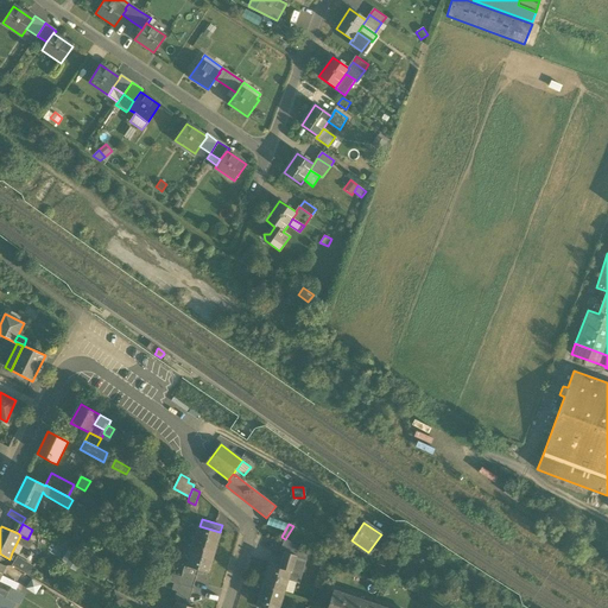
[(200,526),(194,546),(214,552),(220,532),(200,526)]
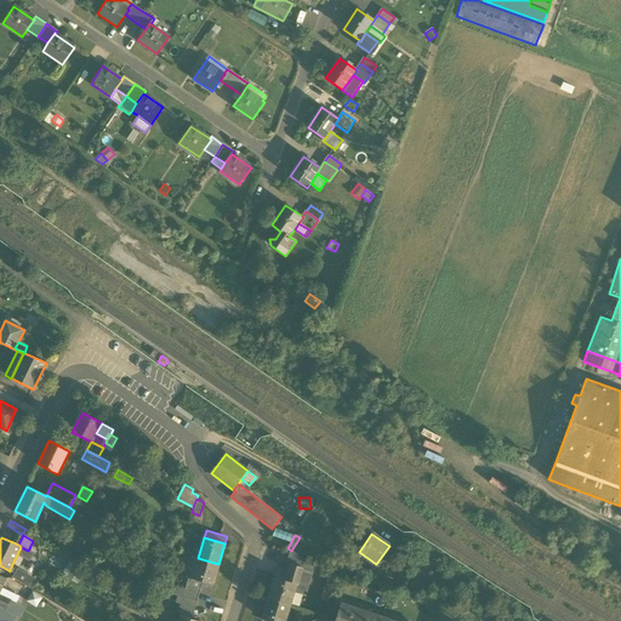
[(28,551),(21,547),(17,554),(23,558),(29,560),(33,553),(28,551)]
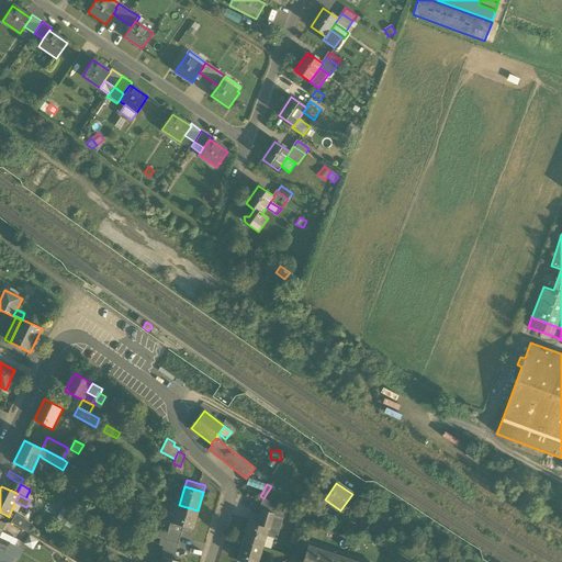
[(262,510),(274,514),(277,507),(262,497),(259,509),(262,510)]
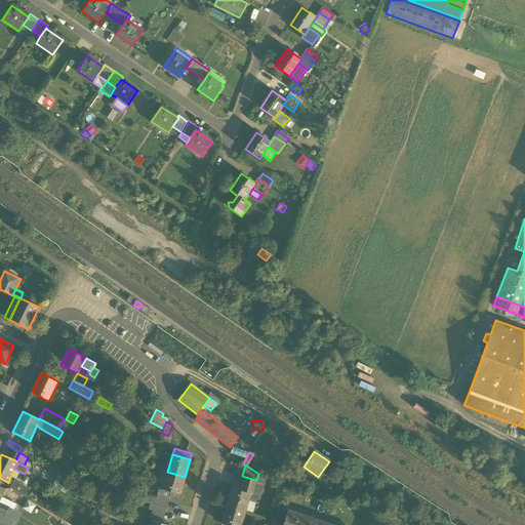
[(282,475),(297,486),(303,478),(287,468),(282,475)]
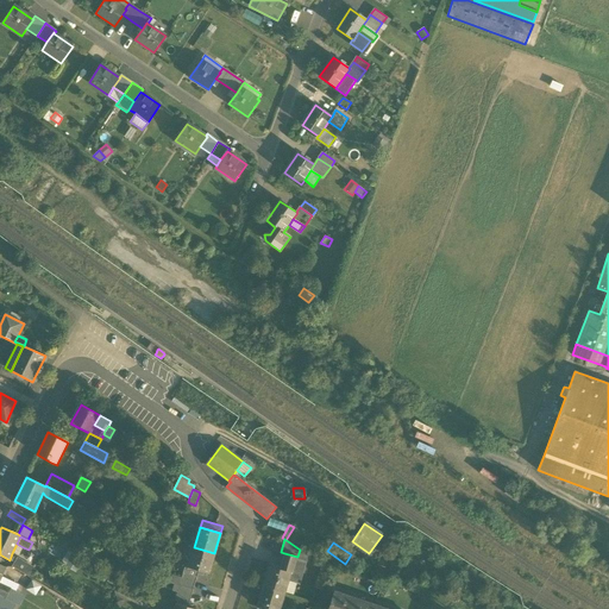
[(19,556),(23,547),(17,544),(12,553),(19,556)]
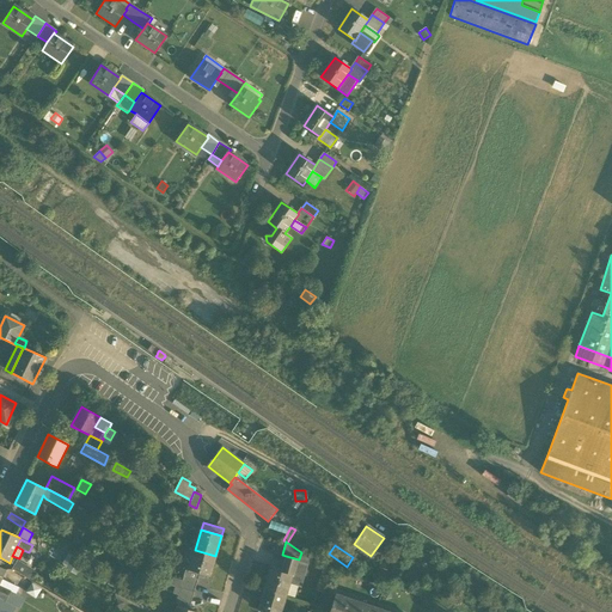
[(209,576),(215,556),(195,550),(189,570),(209,576)]
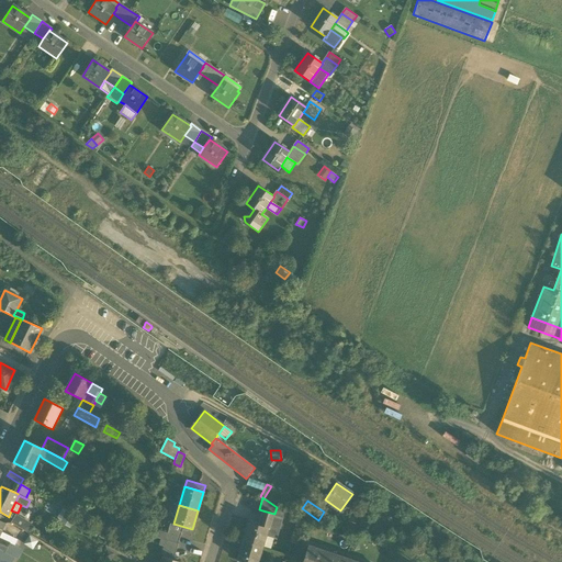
[(56,520),(60,523),(66,513),(67,510),(63,507),(56,520)]
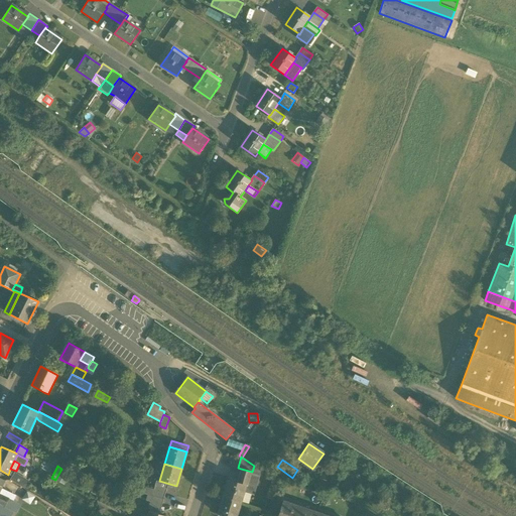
[(254,466),(252,472),(247,486),(245,486),(244,492),(251,494),(253,495),(261,470),(254,466)]
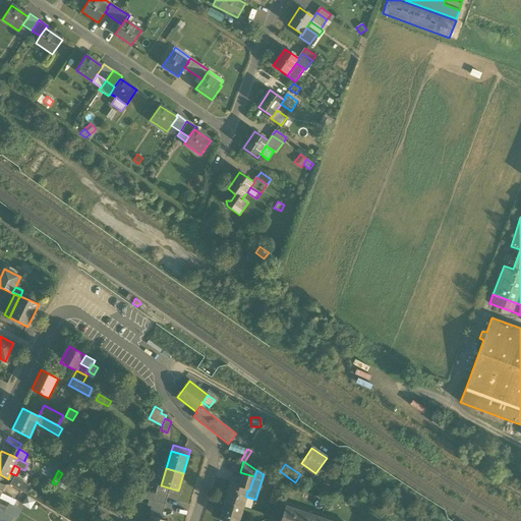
[(248,489),(247,490),(249,490),(254,476),(243,473),(239,487),(248,489)]
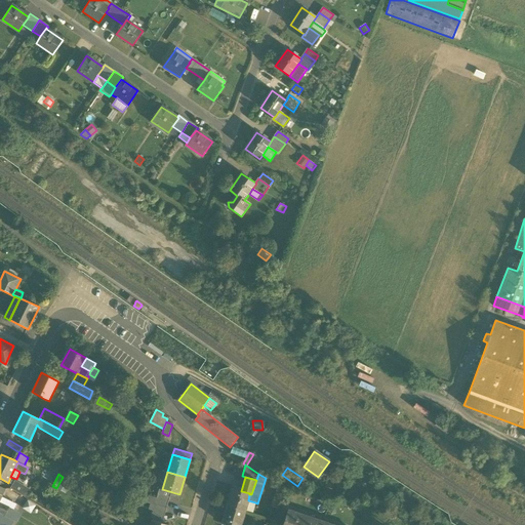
[(71,484),(62,479),(56,488),(66,493),(71,484)]
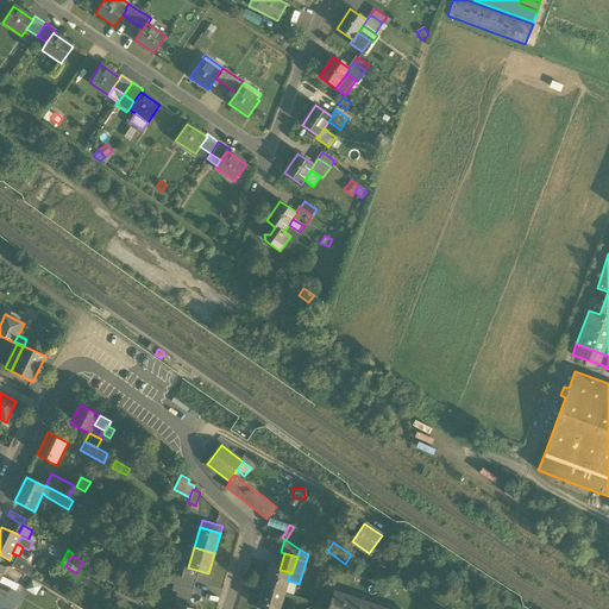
[(12,566),(29,576),(32,569),(17,559),(12,566)]
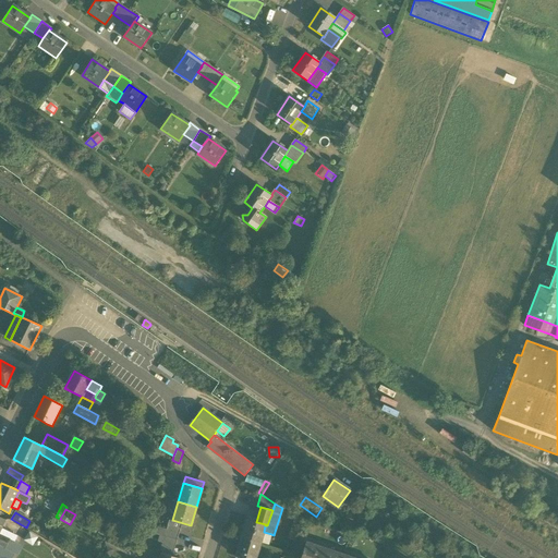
[(301,521),(294,517),(288,538),(295,541),(301,521)]
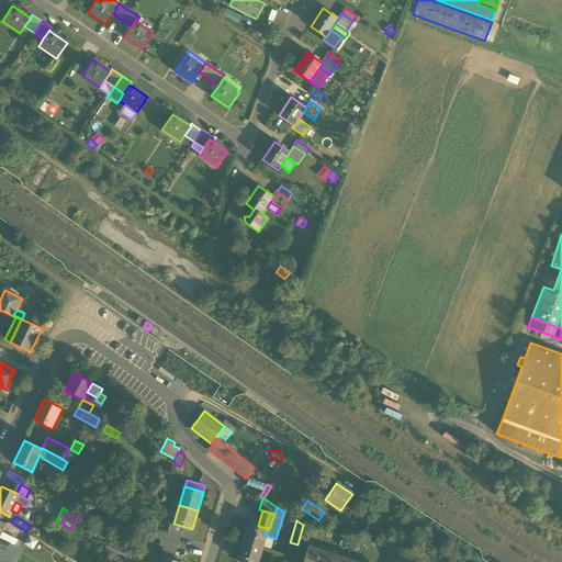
[(356,524),(348,521),(345,528),(352,531),(356,524)]
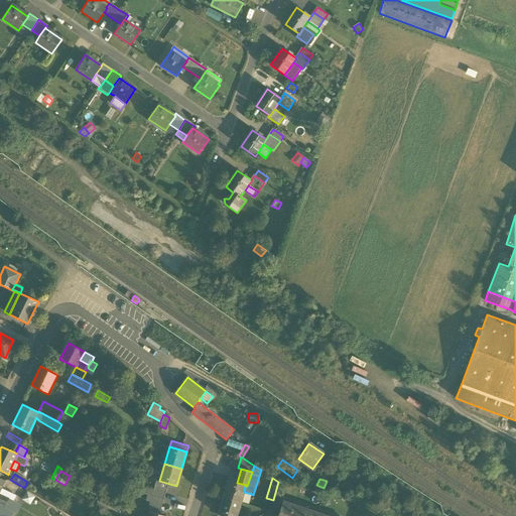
[(241,502),(244,492),(245,486),(246,485),(237,483),(228,480),(223,498),(241,503),(241,502)]
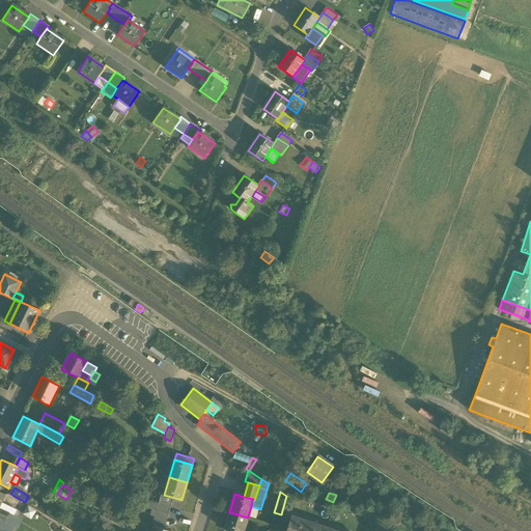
[(93,503),(84,496),(80,502),(90,508),(93,503)]
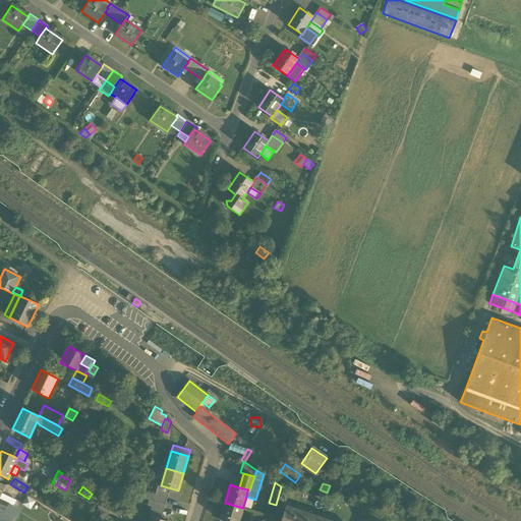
[(356,491),(348,487),(345,496),(353,500),(356,491)]
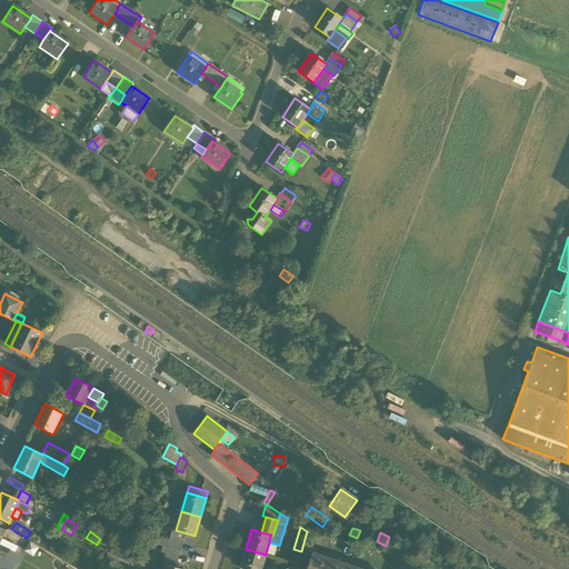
[(9,542),(0,538),(0,539),(0,546),(9,550),(10,547),(9,542)]
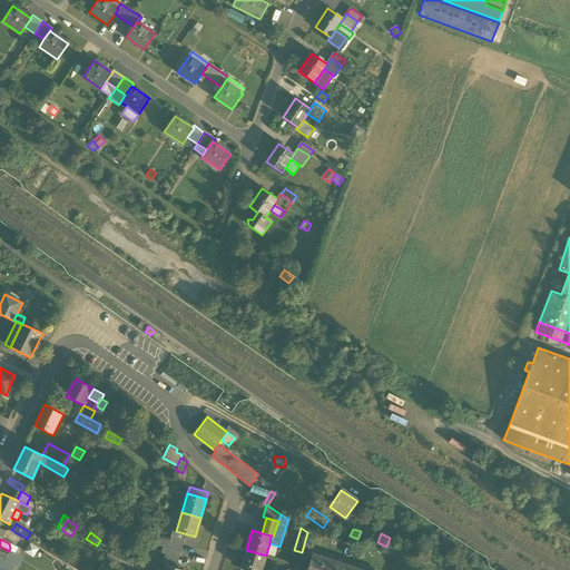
[(170,541),(168,548),(180,551),(183,544),(170,541)]
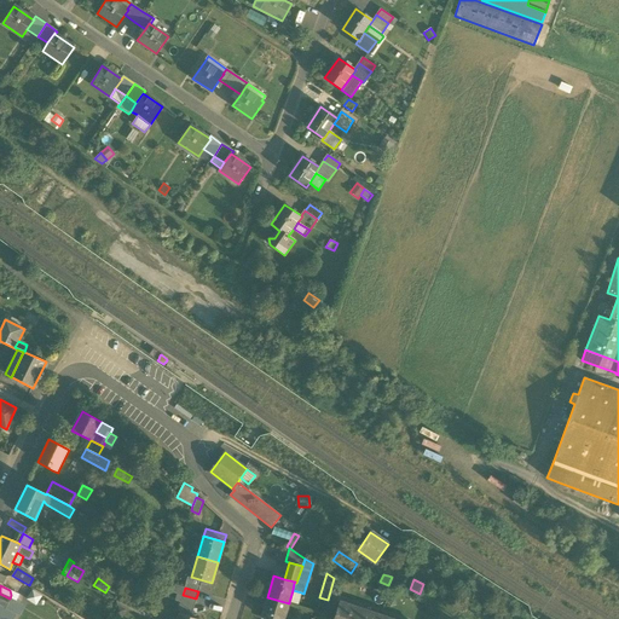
[(42,596),(33,589),(25,600),(35,606),(42,596)]
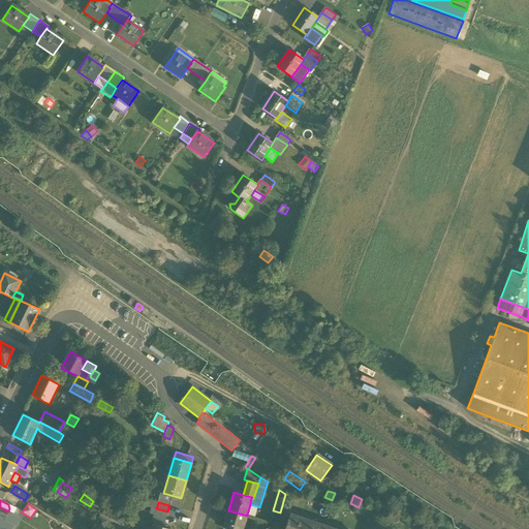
[(8,511),(14,515),(17,508),(8,504),(9,508),(8,511)]
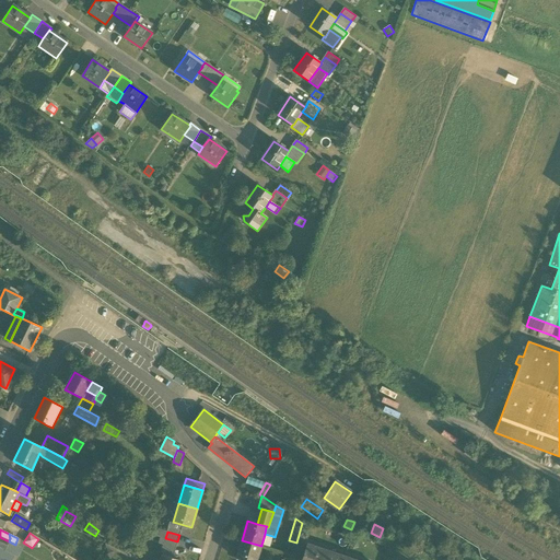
[(270,547),(272,536),(265,534),(261,545),(270,547)]
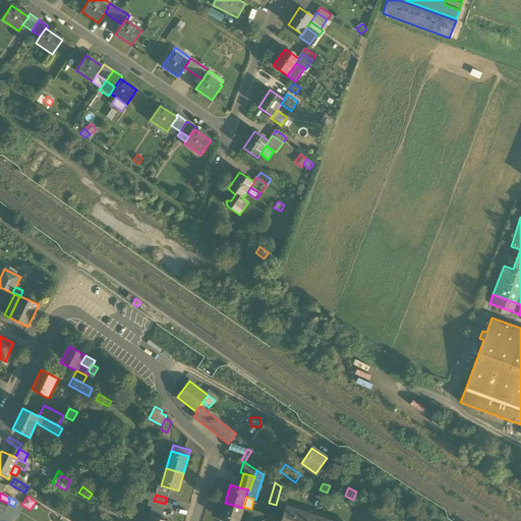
[(0,508),(5,511),(8,504),(0,500),(0,508)]
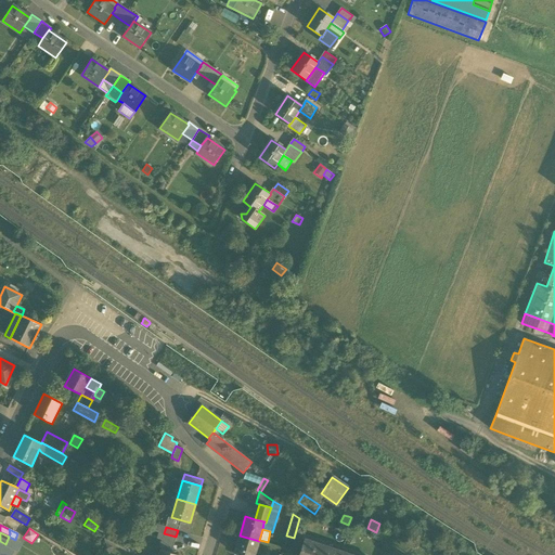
[(173,544),(176,537),(164,533),(162,541),(173,544)]
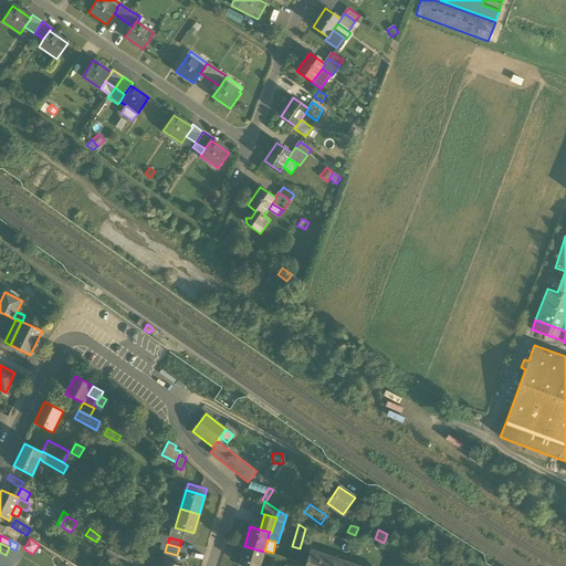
[(243,565),(259,565),(264,552),(244,546),(239,565),(243,565)]
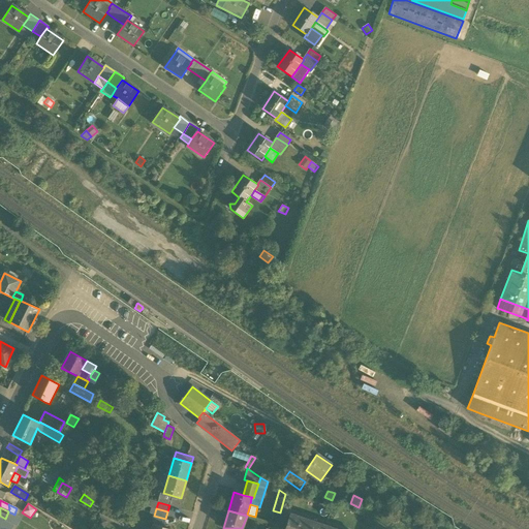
[(14,515),(8,511),(5,519),(4,520),(13,525),(18,516),(14,515)]
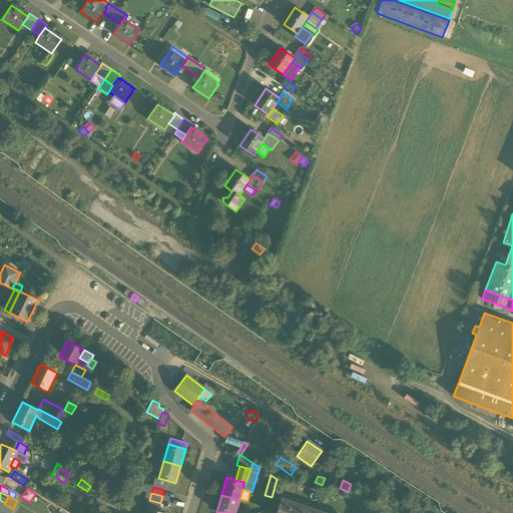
[(277,512),(322,512),(282,499),(277,512)]
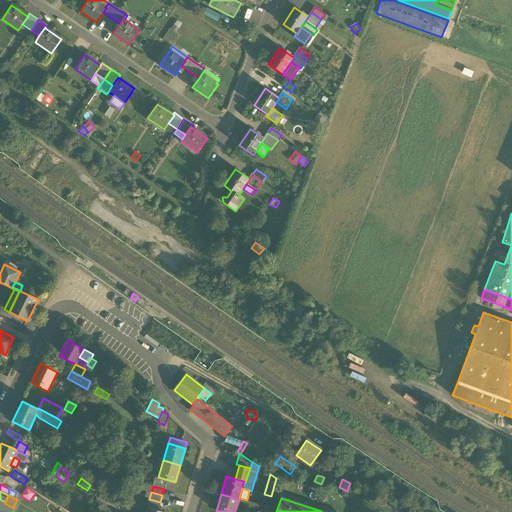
[(0,511),(10,511),(13,508),(4,503),(5,502),(0,499),(0,511)]
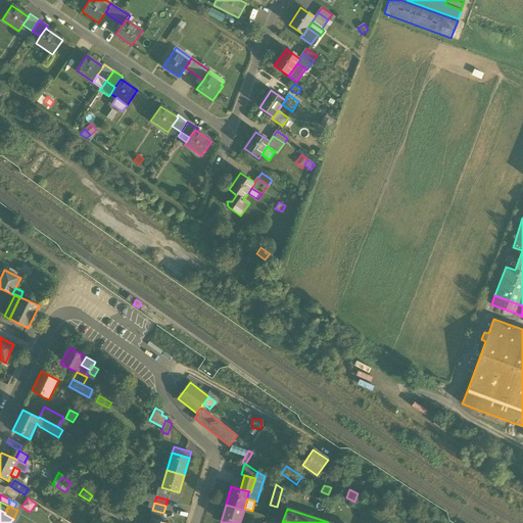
[(106,515),(99,512),(95,519),(103,522),(106,515)]
